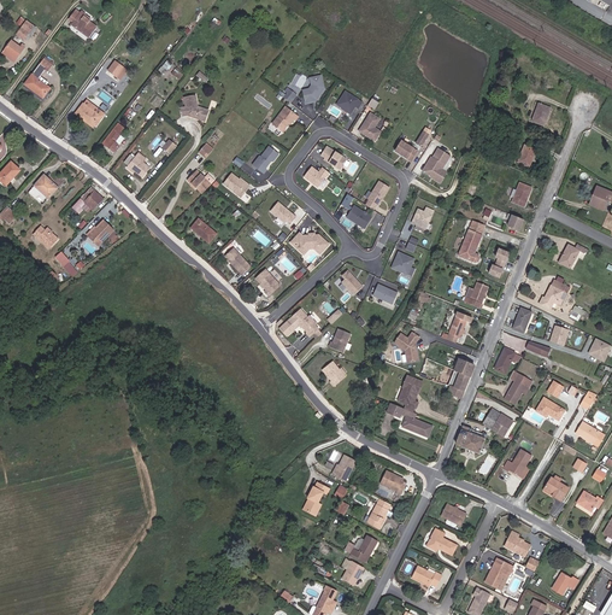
[(93,27),(84,22),(86,21),(80,16),(78,16),(70,11),(62,22),(84,37),(93,27)]
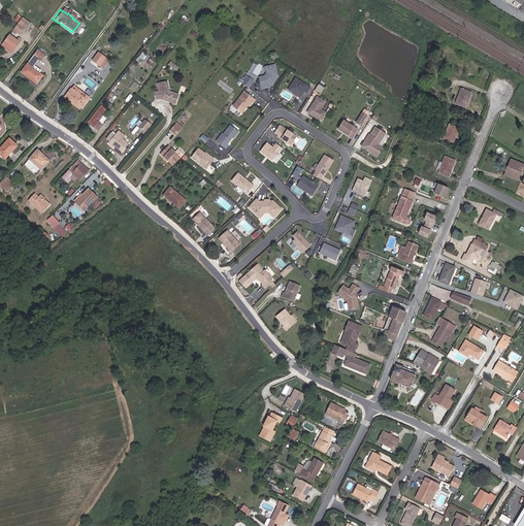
[(24,25),(28,20),(23,15),(19,21),(24,25)]
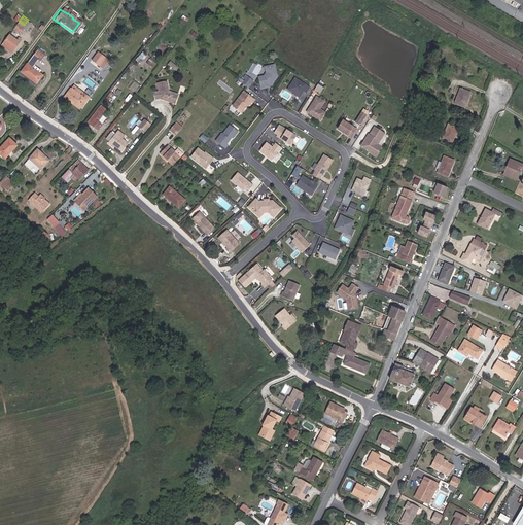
[(14,26),(20,30),(24,25),(19,21),(14,26)]
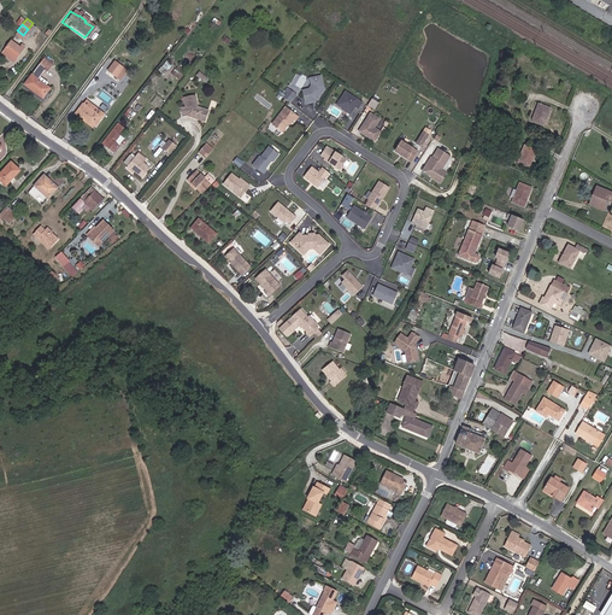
[(11,56),(18,45),(10,37),(5,44),(7,52),(11,56)]
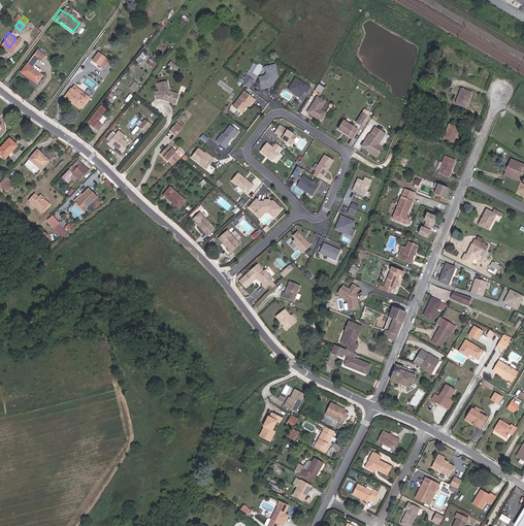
[(9,47),(6,44),(4,37),(0,42),(0,44),(7,50),(9,47)]
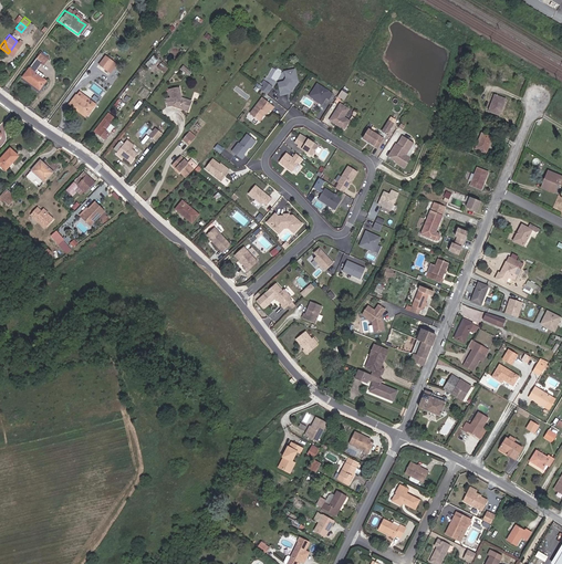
[(10,51),(14,53),(20,44),(17,41),(10,51)]
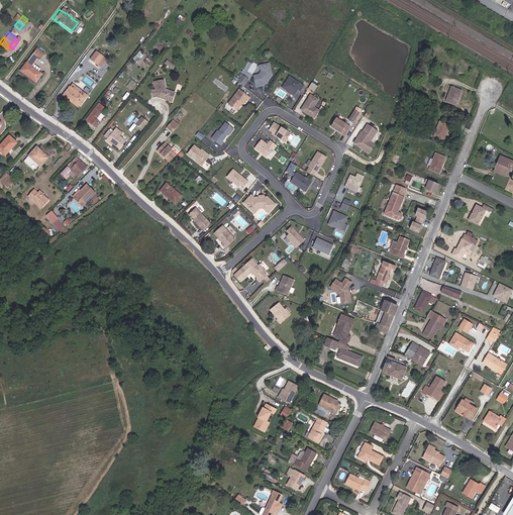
[(29,50),(34,55),(37,49),(32,46),(29,50)]
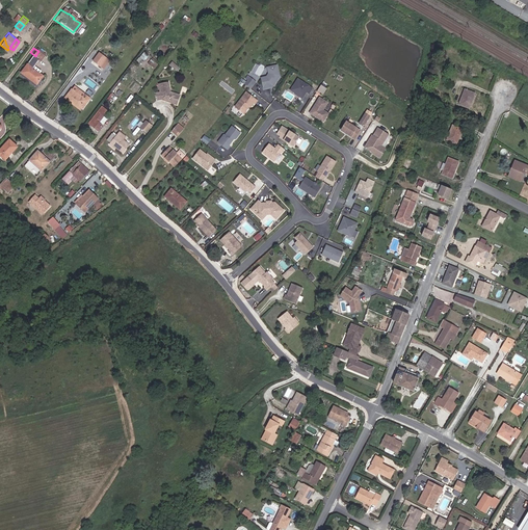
[(35,56),(30,52),(25,59),(26,60),(23,63),(22,63),(18,70),(33,82),(40,74),(29,64),(35,56)]
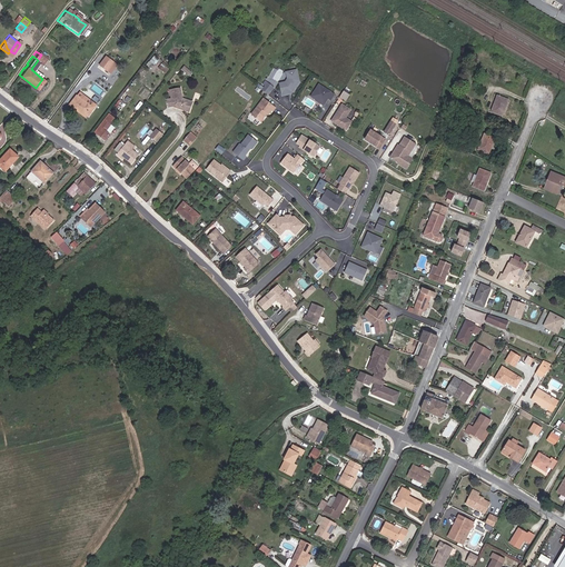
[(108,75),(115,67),(102,58),(97,66),(108,75)]
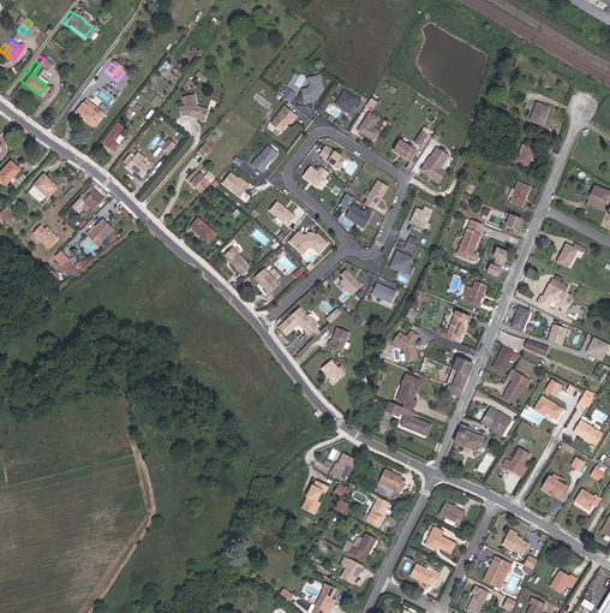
[(317,97),(324,87),(322,75),(310,77),(311,84),(310,88),(304,90),(306,102),(314,100),(314,99),(315,99),(317,97)]
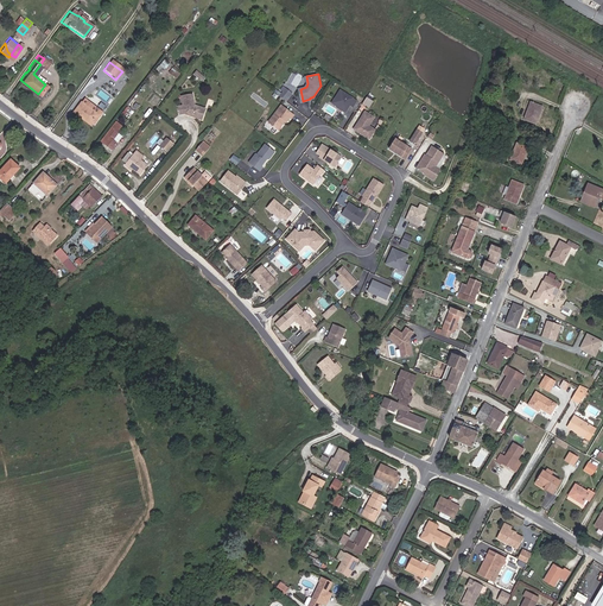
[(286,100),(292,93),(286,88),(280,95),(286,100)]
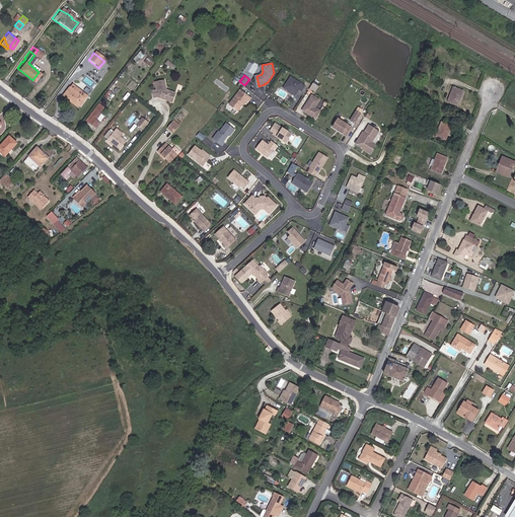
[(299,89),(303,84),(293,77),(285,87),(295,95),(299,89)]
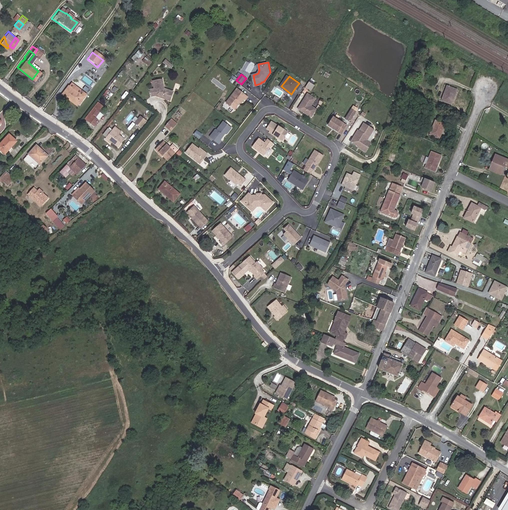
[(154,95),(169,99),(171,91),(162,88),(162,86),(161,86),(159,79),(152,81),(153,87),(148,88),(150,96),(154,95)]
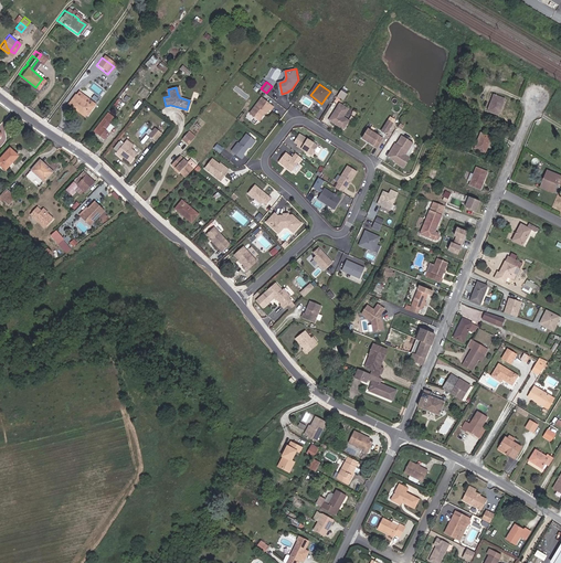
[(76,91),(67,103),(75,109),(77,107),(86,114),(94,104),(76,91)]
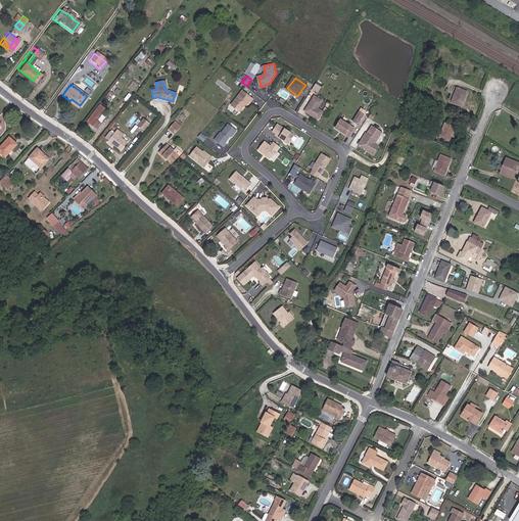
[(280,87),(276,92),(282,97),(286,92),(280,87)]
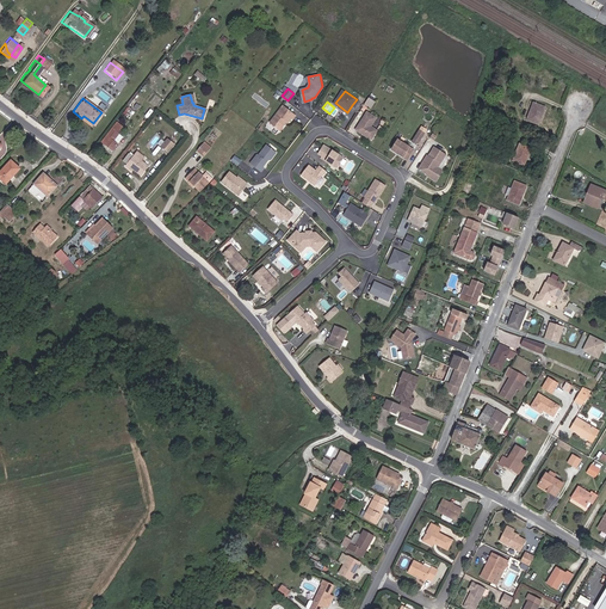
[(523,118),(533,123),(540,105),(529,102),(523,118)]
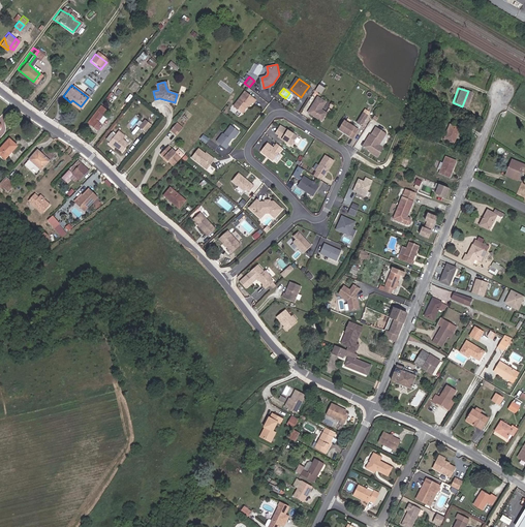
[(246,91),(235,105),(243,113),(248,106),(248,105),(248,104),(250,105),(253,102),(254,103),(257,99),(246,91)]
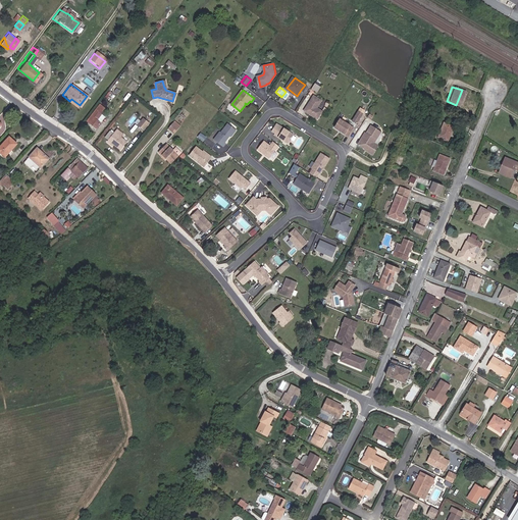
[(317,108),(322,101),(314,96),(304,110),(308,113),(309,112),(311,114),(310,115),(317,119),(323,112),(317,108)]
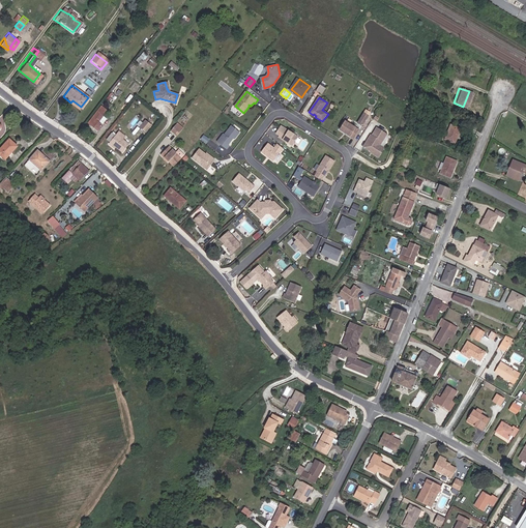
[(101,115),(107,109),(101,106),(88,122),(96,128),(105,117),(101,115)]
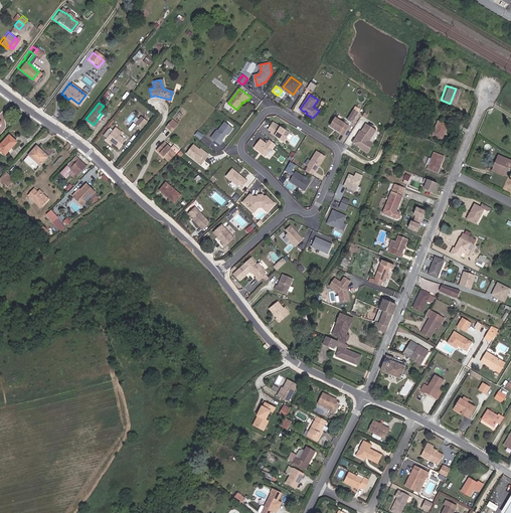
[(355,118),(358,112),(354,110),(350,116),(355,118)]
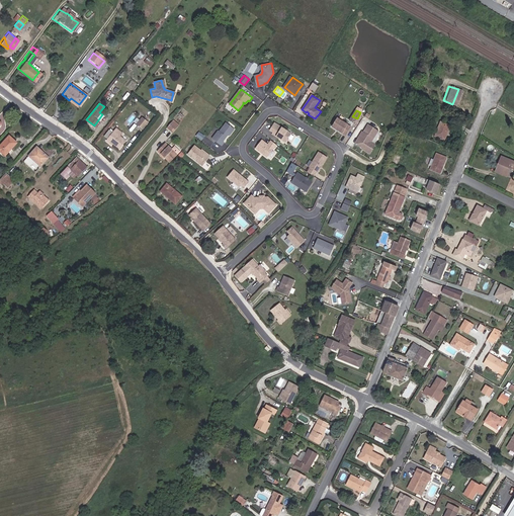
[(142,116),(136,123),(142,129),(148,121),(142,116)]
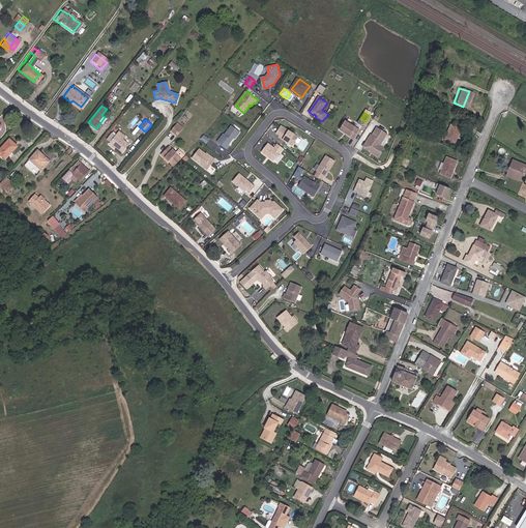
[(359,129),(345,121),(340,129),(354,138),(359,129)]
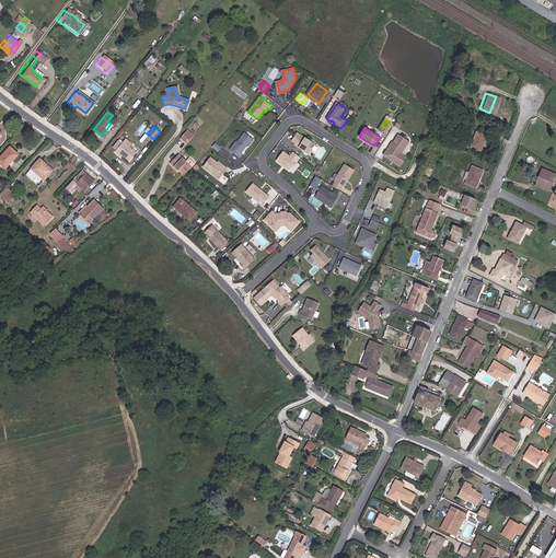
[(184,132),(189,138),(193,135),(186,129),(184,132)]
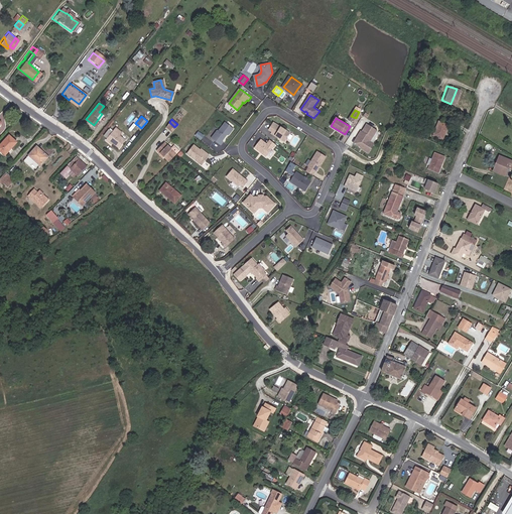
[(429,135),(439,138),(445,125),(435,121),(429,135)]
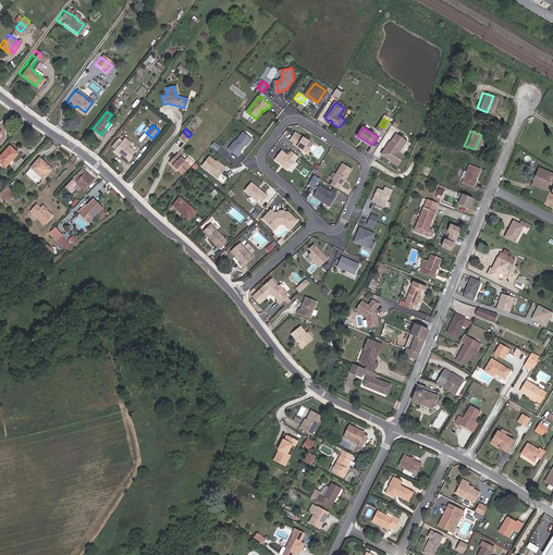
[(177,136),(185,143),(189,137),(188,137),(183,132),(177,136)]
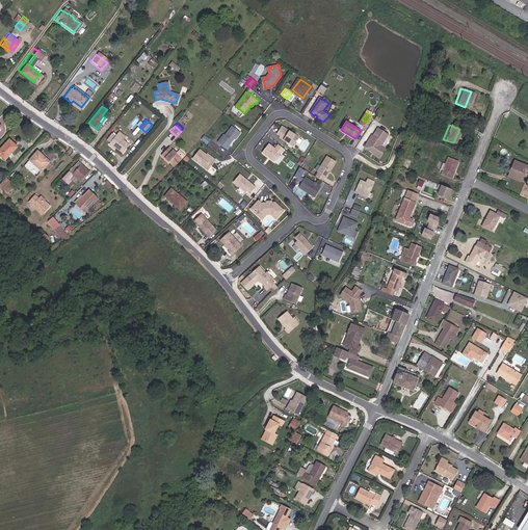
[(225,134),(218,141),(228,149),(230,146),(229,144),(234,138),(236,138),(240,132),(233,126),(226,134),(225,134)]
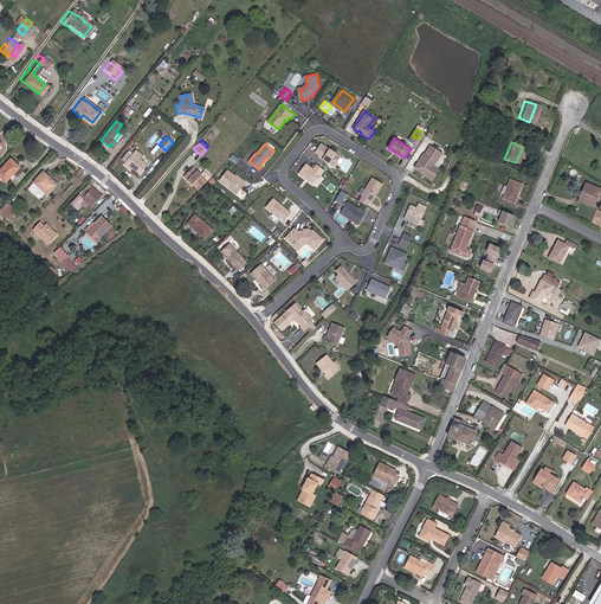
[(335,167),(342,156),(322,143),(316,152),(321,155),(320,156),(335,167)]
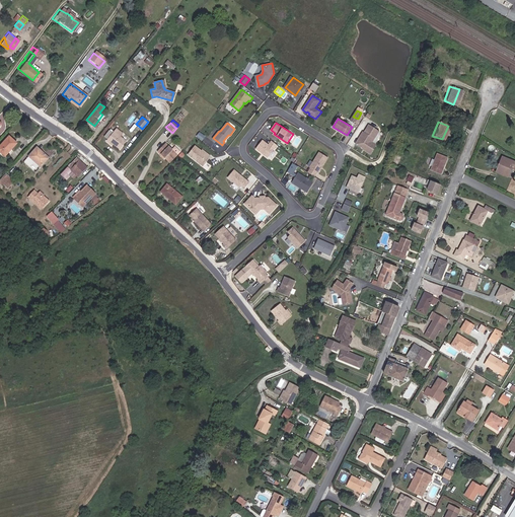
[(108,139),(120,148),(125,140),(117,133),(119,130),(113,125),(109,129),(106,127),(101,133),(104,135),(108,139)]
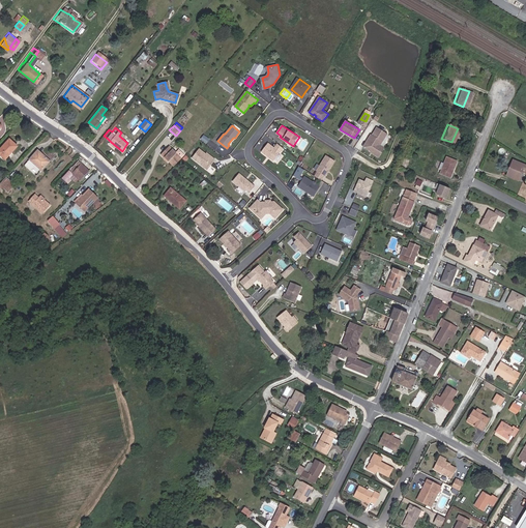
[(380,145),(387,134),(378,127),(373,135),(372,135),(364,146),(372,150),(374,152),(373,153),(379,156),(384,148),(380,145)]
